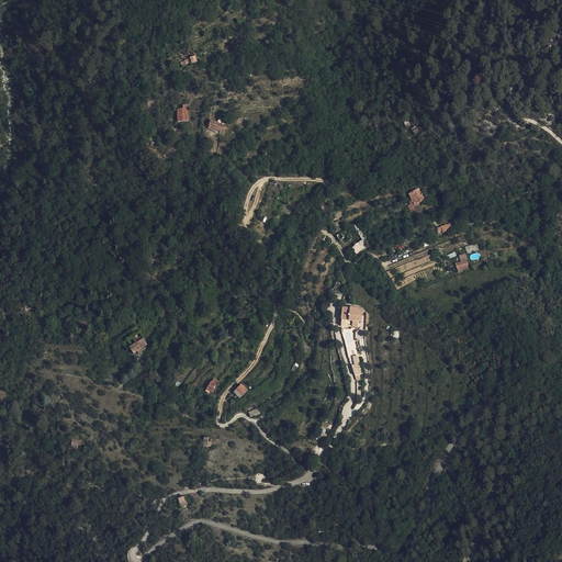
[(419,188),(409,193),(414,198),(412,199),(413,202),(411,204),(413,209),(419,205),(417,201),(425,198),(423,193),(426,192),(424,188),(420,190),(419,188)]
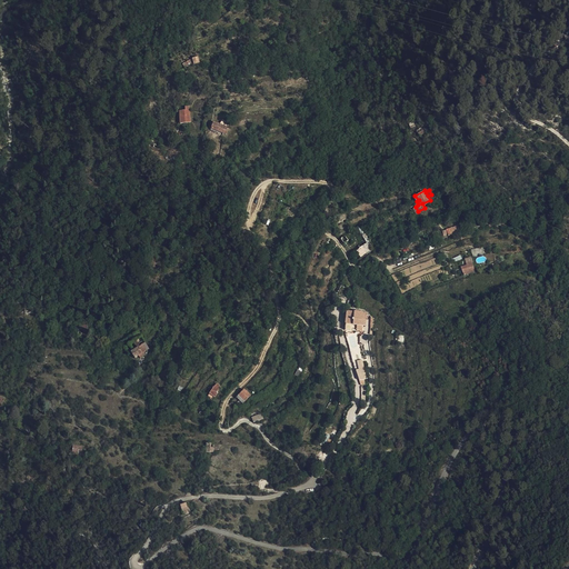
[(463,221),(448,227),(450,232),(466,227),(463,221)]
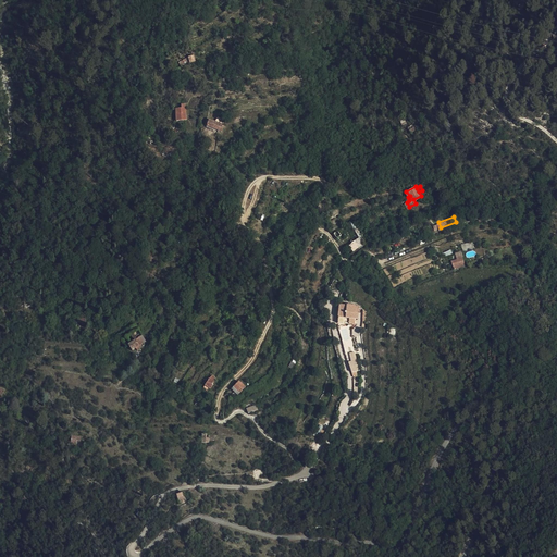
[(351,245),(356,243),(350,236),(345,240),(349,247),(351,245)]
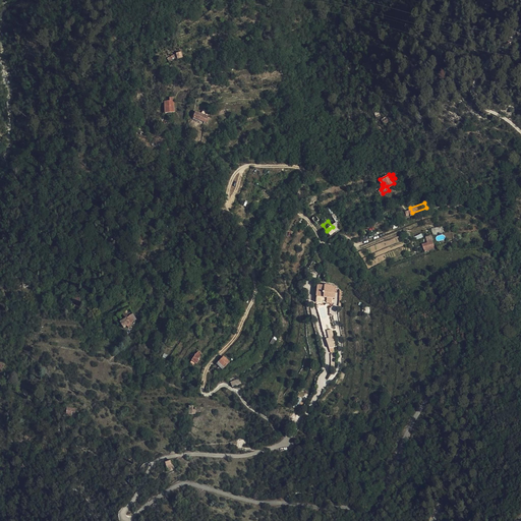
[(339,222),(333,227),(337,233),(343,229),(339,222)]
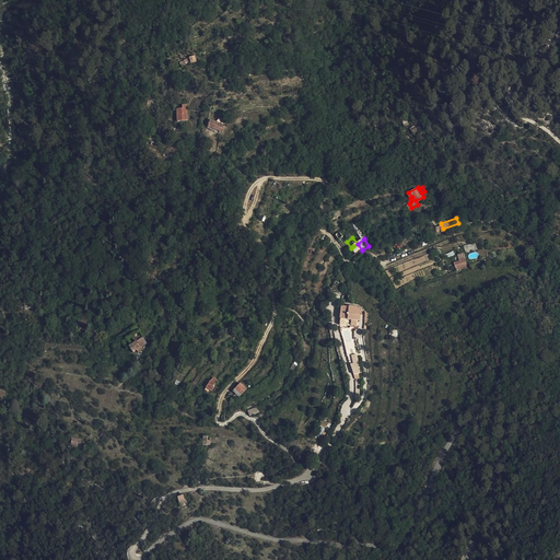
[(457,261),(459,268),(469,265),(468,261),(467,261),(466,256),(463,257),(463,260),(457,261)]
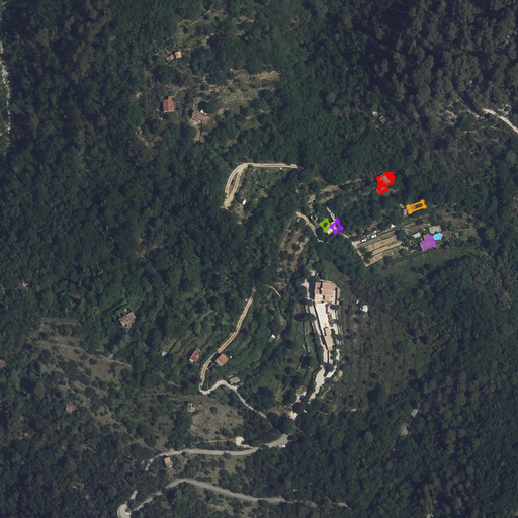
[(324,282),(323,293),(323,298),(331,298),(331,293),(334,293),(335,284),(332,284),(332,283),(324,282)]
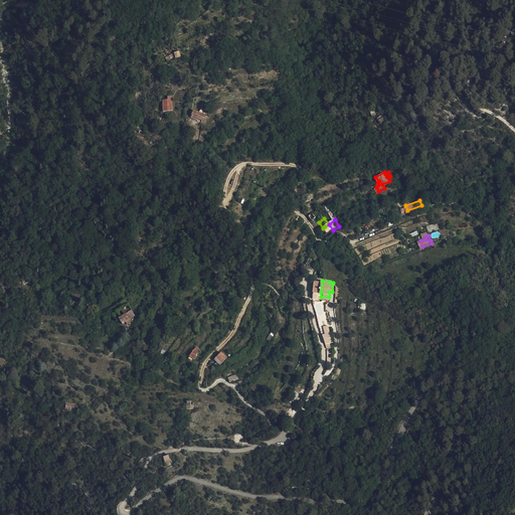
[(69,298),(73,299),(72,304),(77,305),(78,301),(80,301),(82,295),(75,294),(71,294),(69,298)]
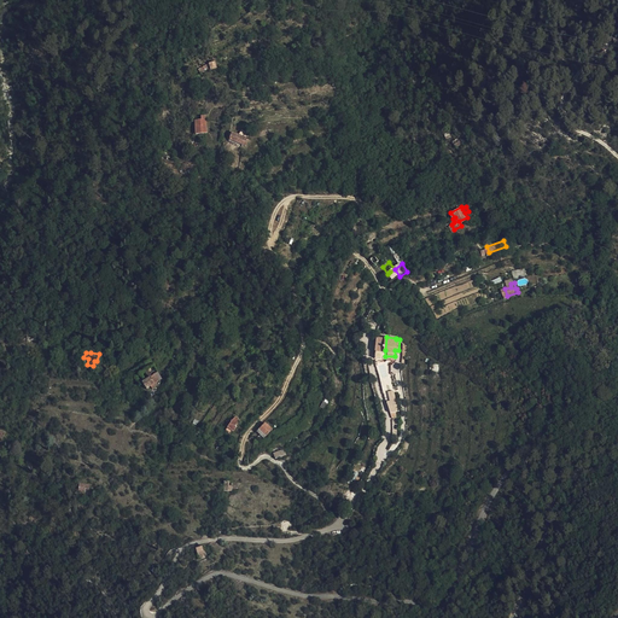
[(157,362),(147,369),(152,377),(162,371),(157,362)]
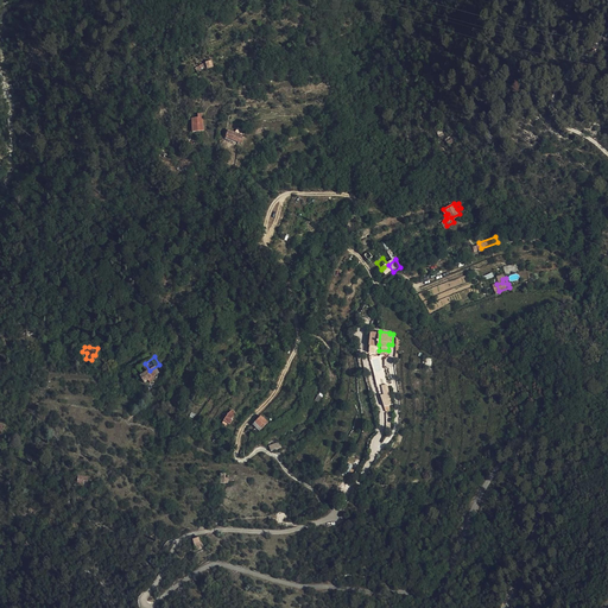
[(150,371),(145,363),(135,371),(141,377),(143,375),(150,371)]
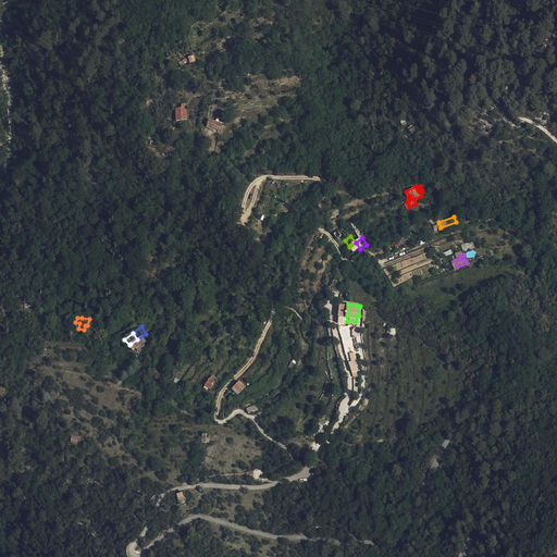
[(148,341),(146,334),(137,339),(140,345),(148,341)]
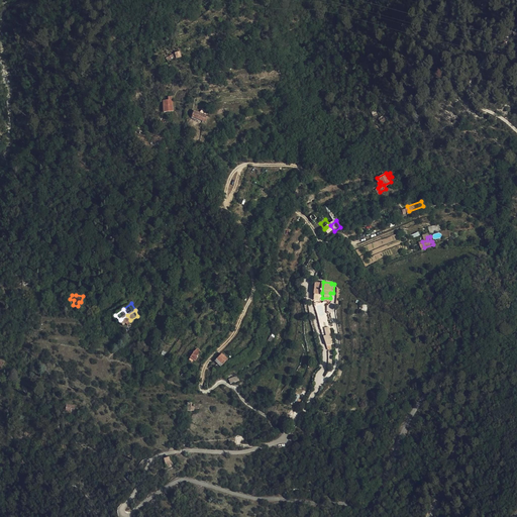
[(125,324),(130,320),(127,315),(121,319),(123,322),(125,324)]
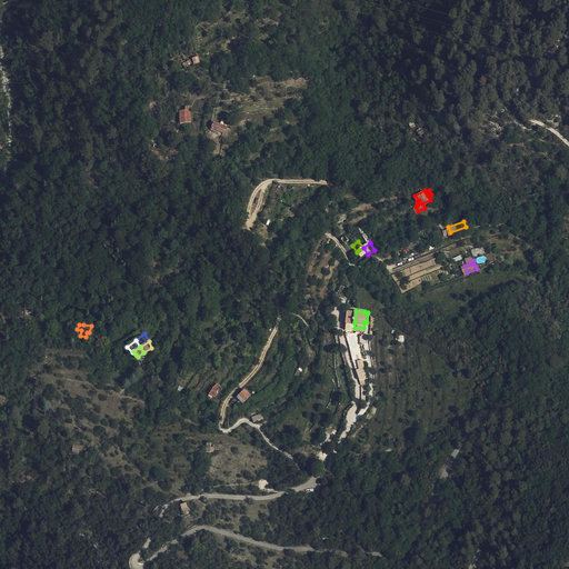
[(363,359),(357,360),(358,369),(357,369),(358,379),(366,379),(363,359)]
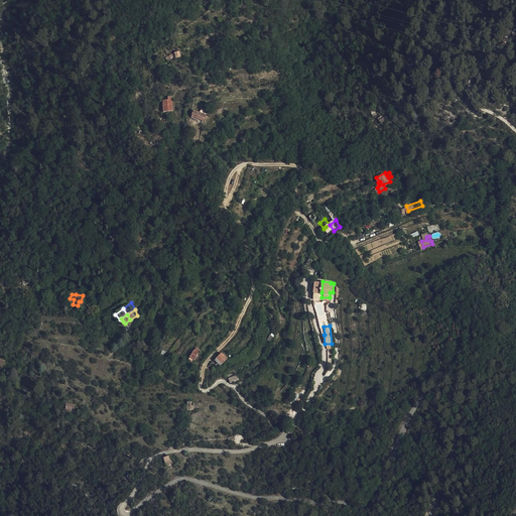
[(192,356),(198,358),(203,351),(199,348),(198,349),(197,351),(196,351),(192,356)]
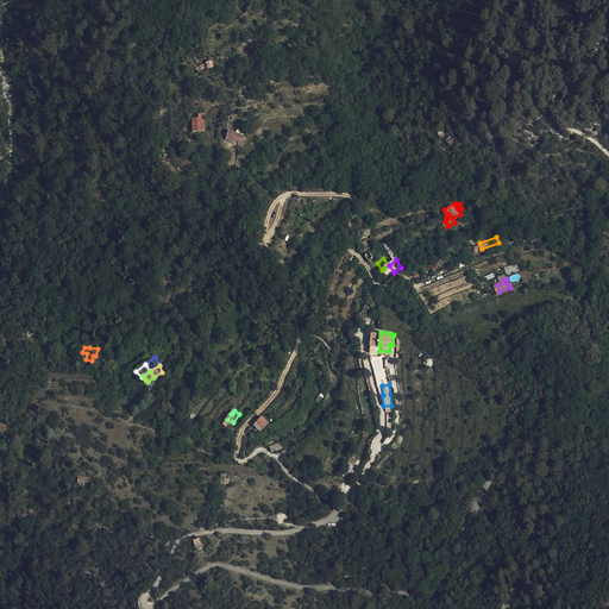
[(264,415),(258,421),(265,427),(271,422),(264,415)]
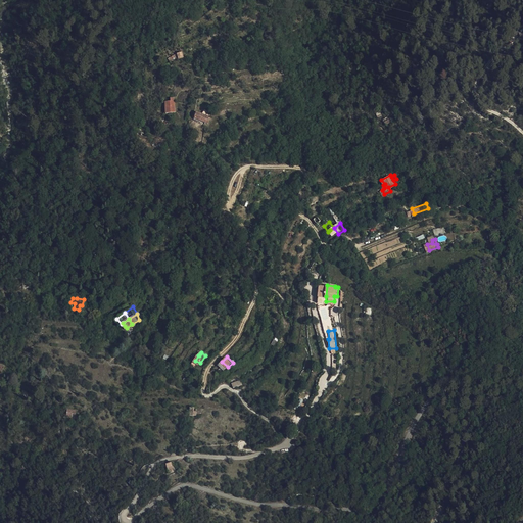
[(177,470),(174,462),(168,464),(171,473),(177,470)]
